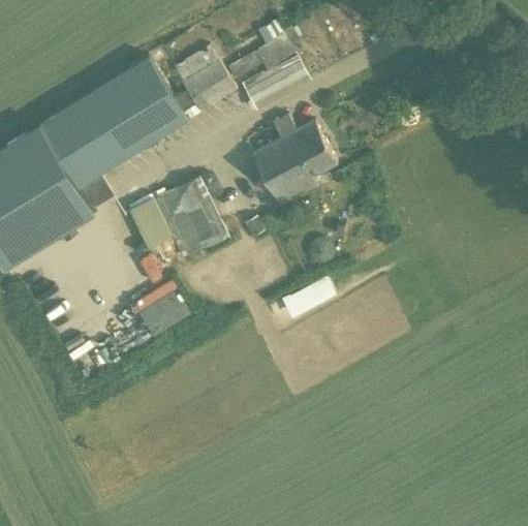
[(227,64),(250,105),(309,73),(286,32),(227,64)]
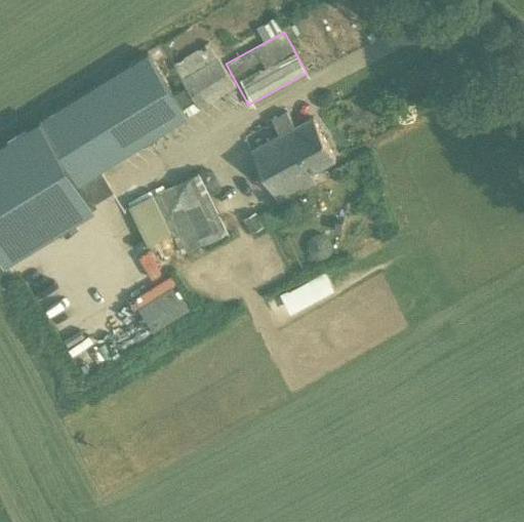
[(149,54),(39,122),(0,146),(0,254),(6,265),(95,210),(80,187),(189,120),(184,111),(174,95),(149,54)]
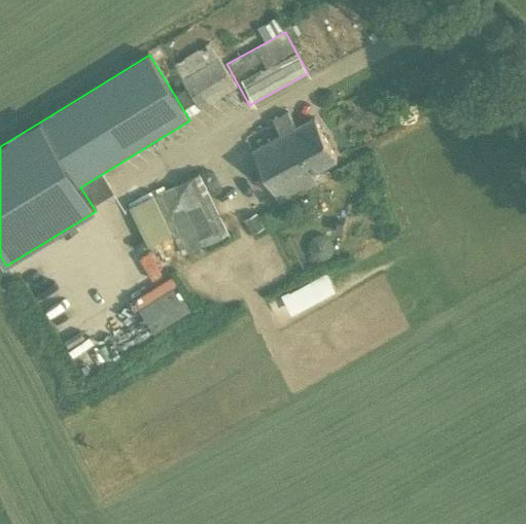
[(187,89),(175,96),(184,111),(197,103),(202,110),(238,89),(219,59),(183,81),(187,89)]
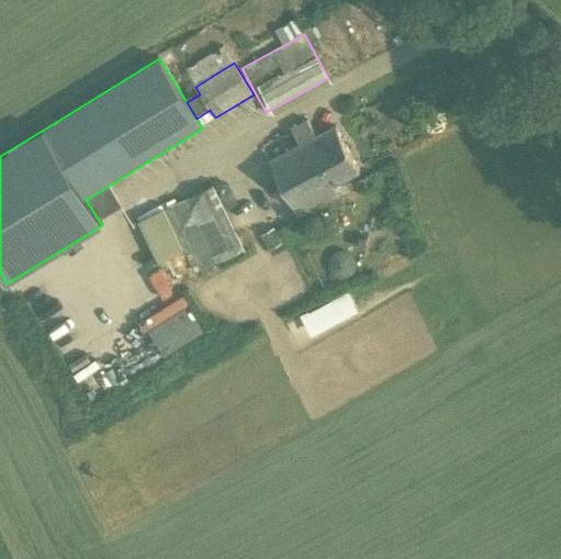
[(271,164),(295,209),(301,219),(339,198),(335,189),(360,175),(337,130),(317,140),(307,122),(291,132),(300,149),(271,164)]
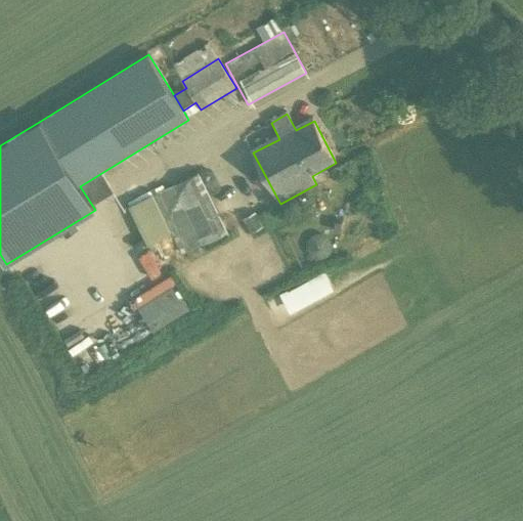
[(183,258),(228,234),(200,175),(154,198),(183,258)]
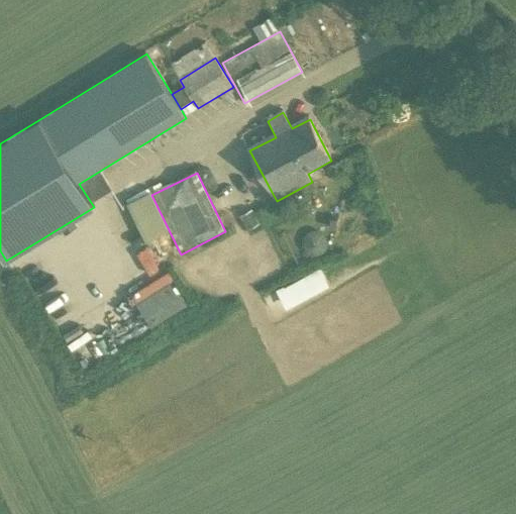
[(144,244),(126,255),(131,264),(149,253),(144,244)]
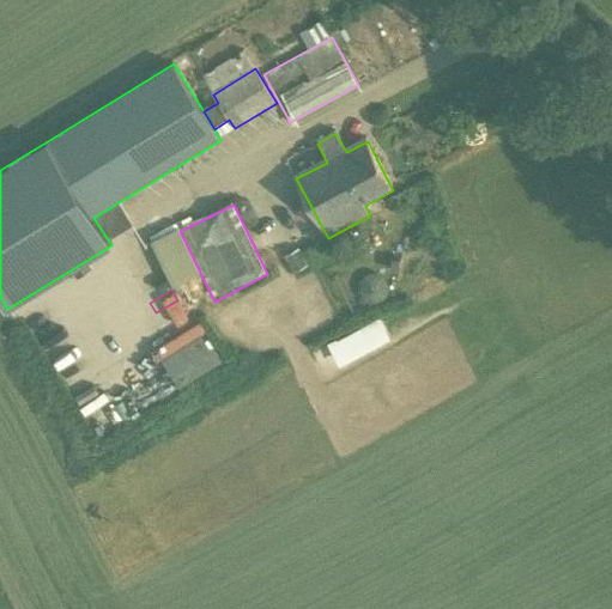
[(380,320),(326,346),(335,366),(391,340),(380,320)]
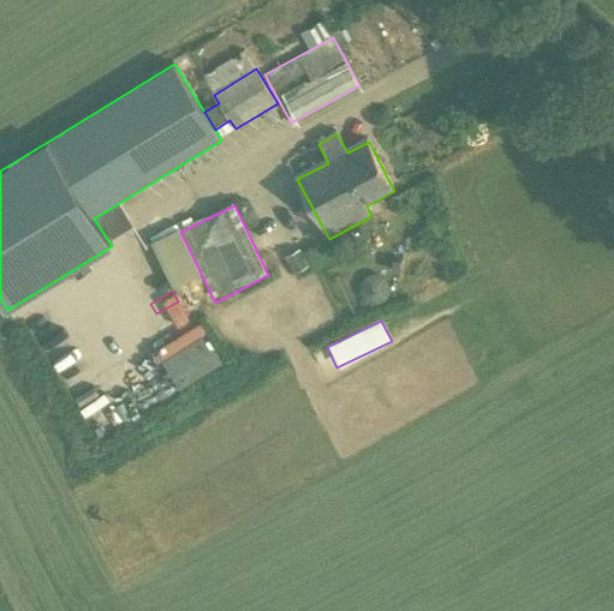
[(203,337),(171,352),(178,367),(210,354),(203,337)]
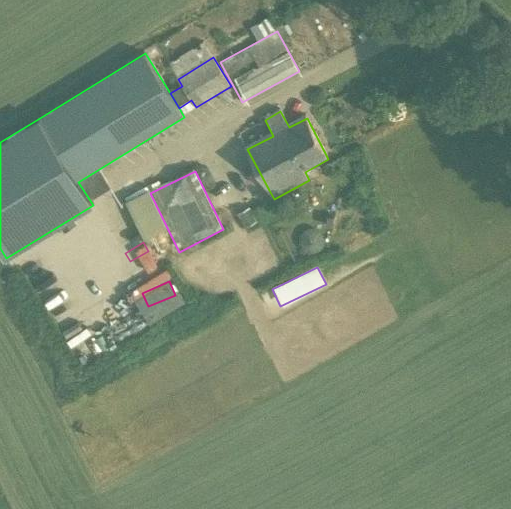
[(156,315),(181,302),(177,294),(152,307),(156,315)]
